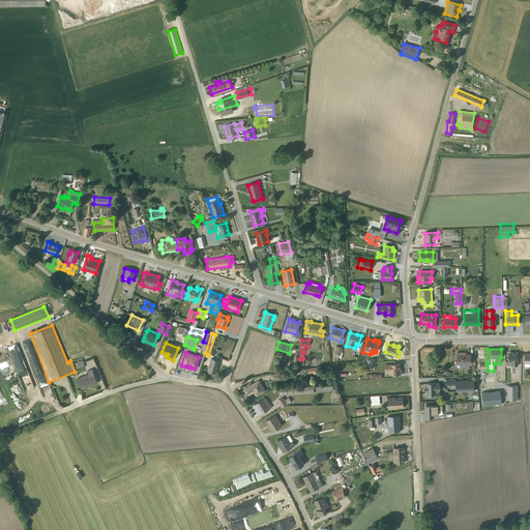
[(470,365),(470,354),(466,354),(466,353),(457,353),(457,366),(458,369),(461,369),(462,367),(462,366),(465,366),(466,365),(470,365)]
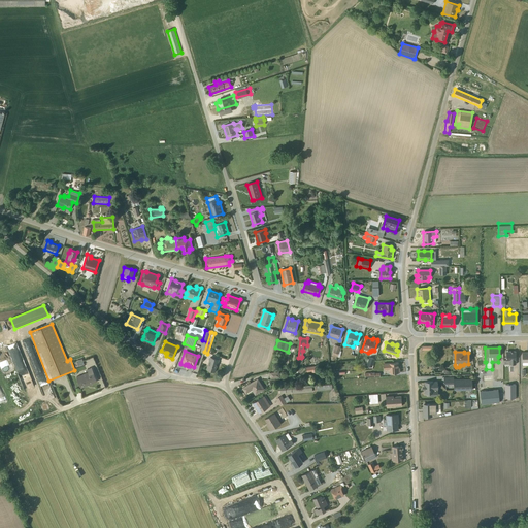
[(516,352),(505,352),(506,360),(508,360),(508,364),(516,364),(516,352)]
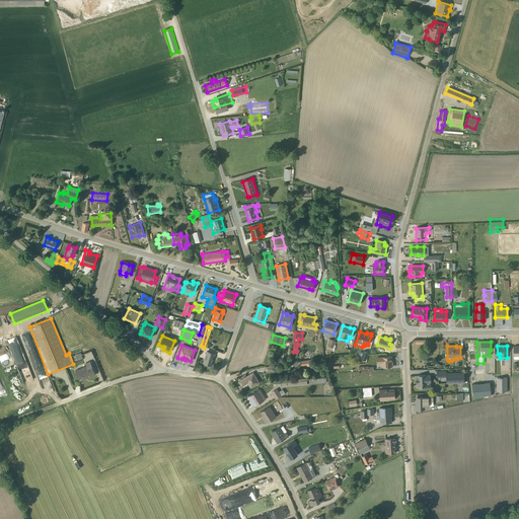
[(1,350),(5,366),(12,364),(9,349),(1,350)]
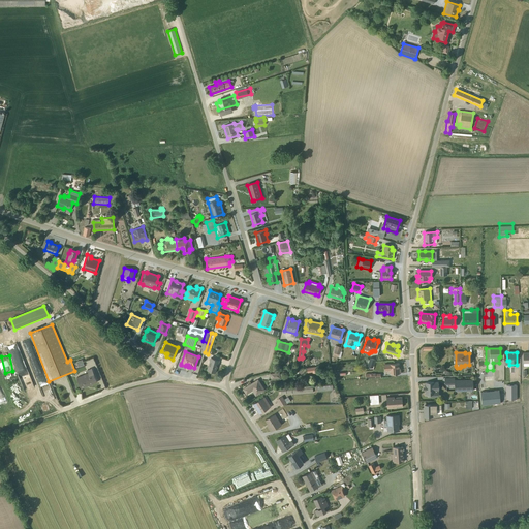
[(207,370),(214,372),(217,364),(218,365),(219,361),(209,358),(208,362),(210,362),(207,370)]
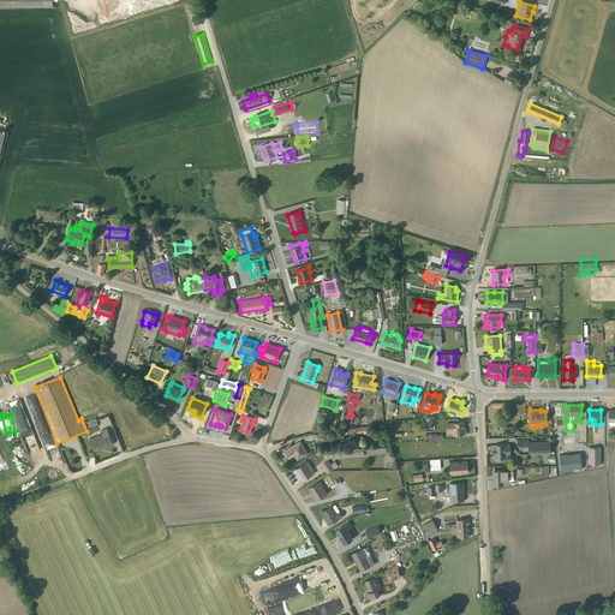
[(27,454),(39,451),(27,418),(15,422),(27,454)]
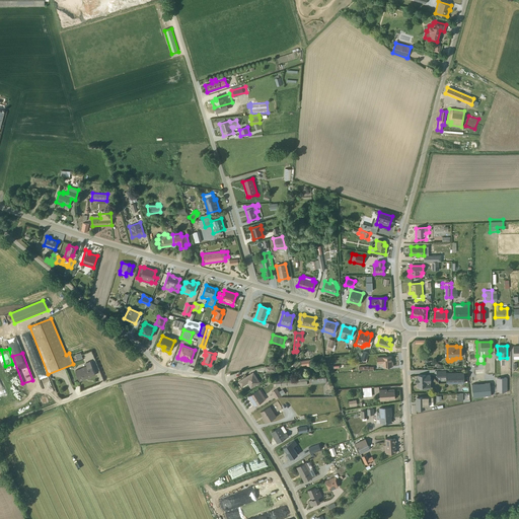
[(391,356),(376,357),(377,363),(382,363),(382,367),(393,366),(392,362),(391,362),(391,356)]
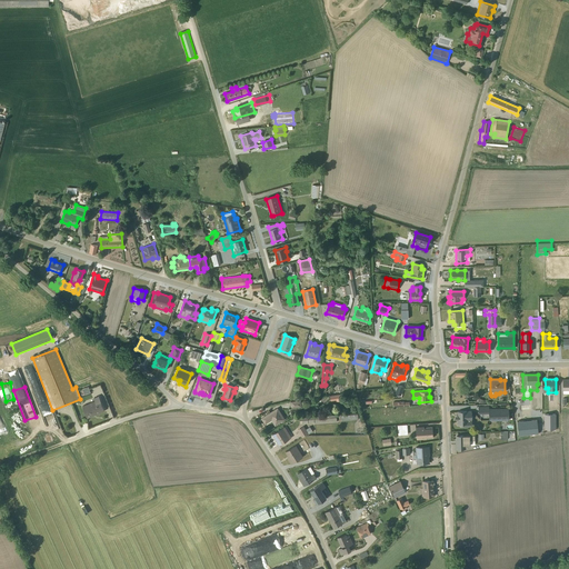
[(105,411),(98,396),(93,398),(95,401),(82,406),(87,418),(105,411)]
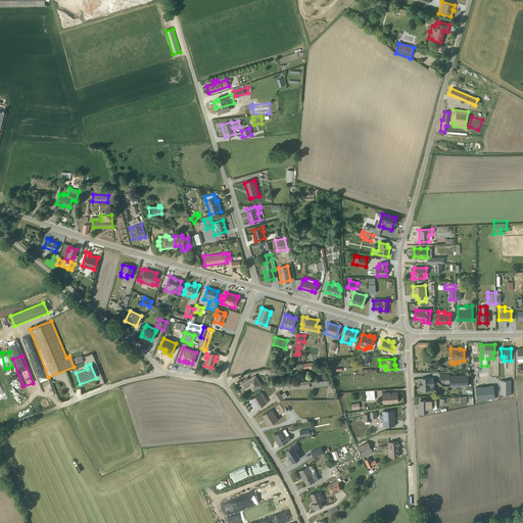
[(449,386),(468,386),(467,375),(449,375),(449,374),(439,374),(439,380),(448,380),(449,386)]
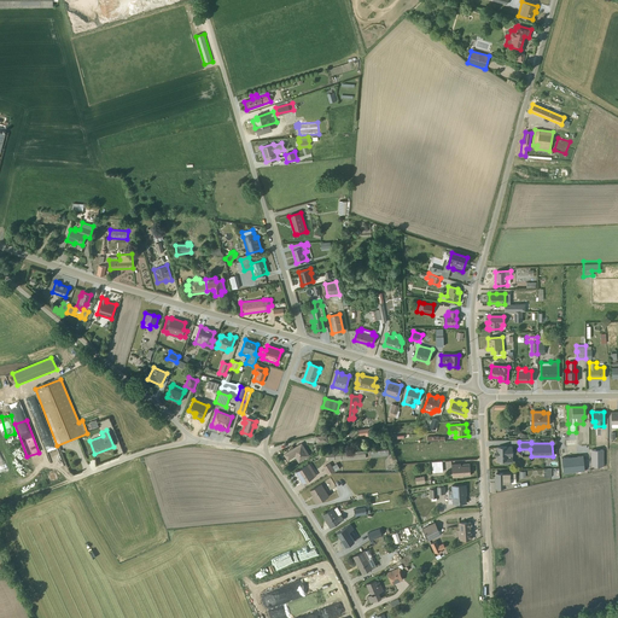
[(302,443),(284,454),(287,460),(295,456),(298,462),(309,456),(302,443)]
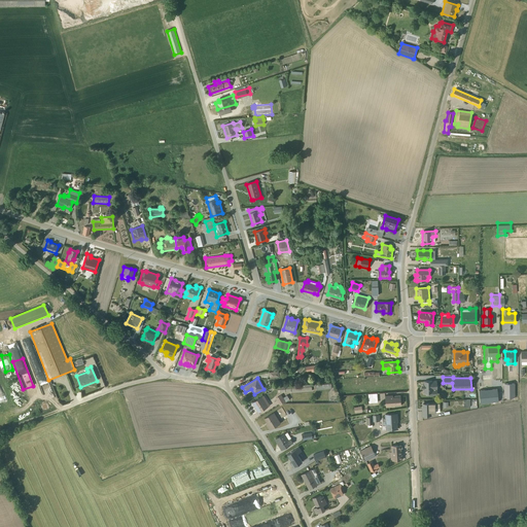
[(436,381),(424,381),(424,392),(428,392),(428,395),(436,395),(436,381)]
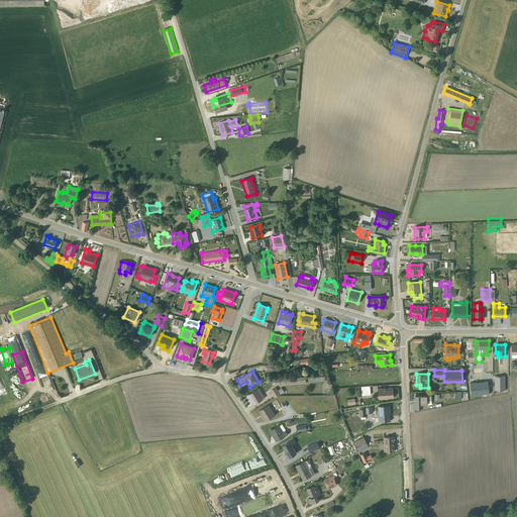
[(495,377),(495,390),(504,390),(504,377),(495,377)]
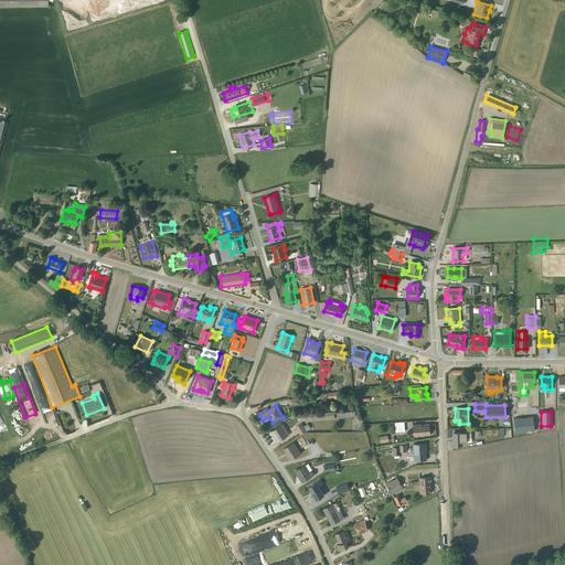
[(533,417),(513,418),(514,433),(534,430),(533,417)]
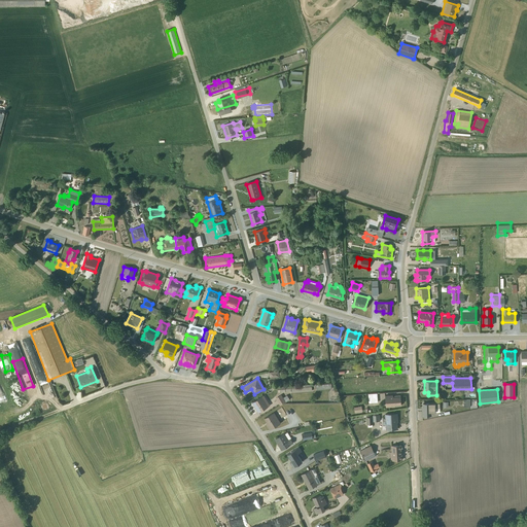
[(369,402),(377,402),(377,393),(367,394),(369,402)]
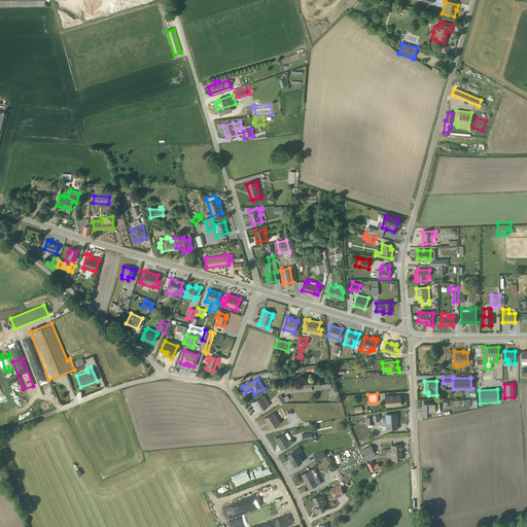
[(281,394),(275,398),(280,405),(285,401),(285,402),(289,399),(287,395),(283,397),(281,394)]
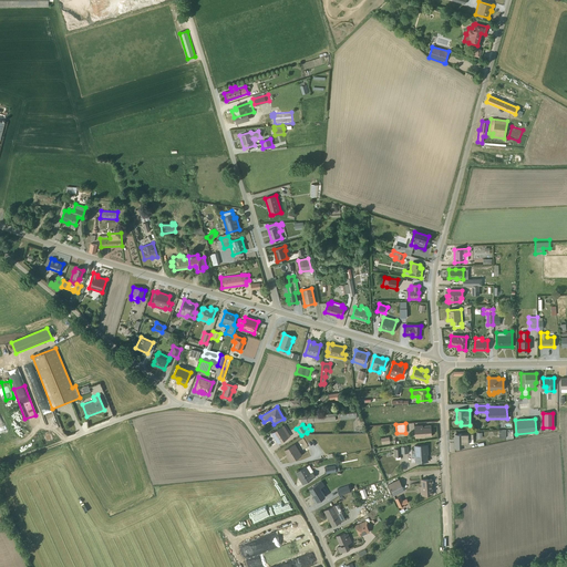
[(290,435),(284,425),(271,433),(278,443),(290,435)]
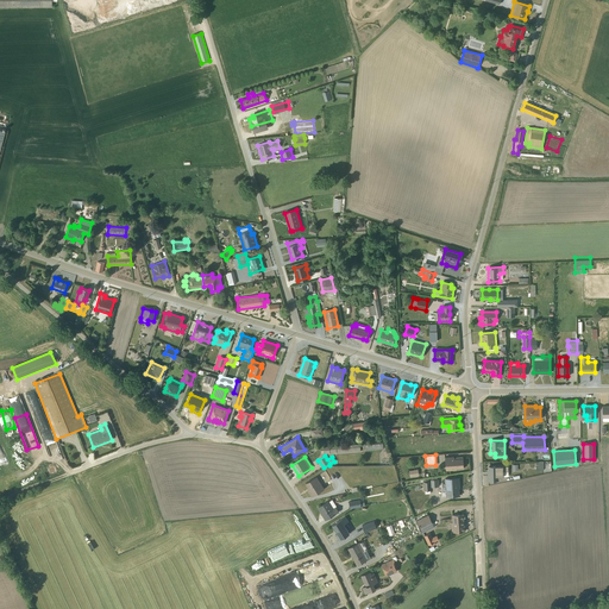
[(445,457),(446,470),(456,470),(456,469),(463,469),(463,457),(453,457),(445,457)]
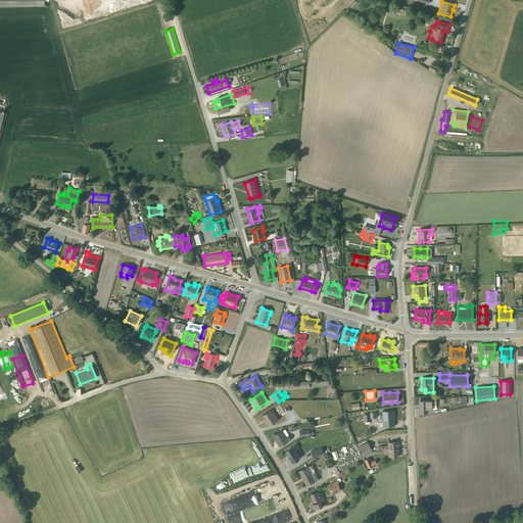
[(419,409),(419,413),(428,413),(428,411),(431,411),(431,410),(436,410),(436,400),(420,400),(420,409),(419,409)]
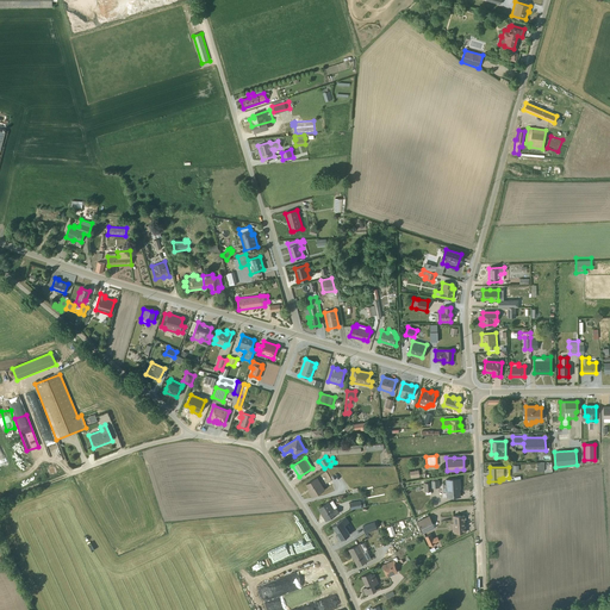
[(324,490),(317,478),(306,484),(309,489),(307,490),(312,497),(324,490)]
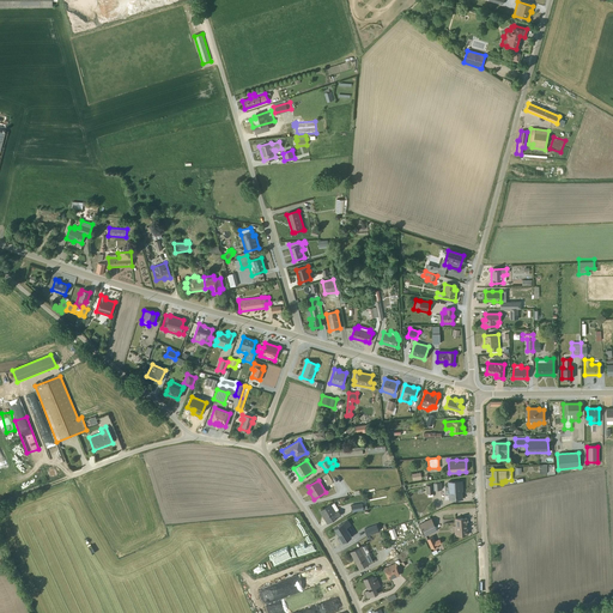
[(425,485),(426,493),(434,493),(434,490),(442,490),(441,483),(439,483),(439,480),(434,481),(434,483),(426,483),(426,485),(425,485)]
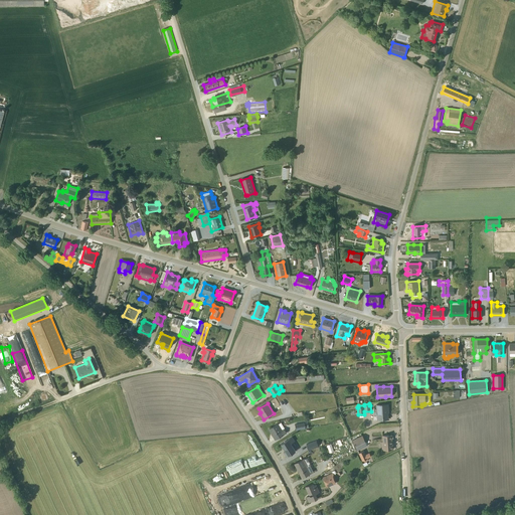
[(387,404),(376,404),(376,408),(373,408),(374,415),(377,415),(377,419),(388,419),(387,404)]
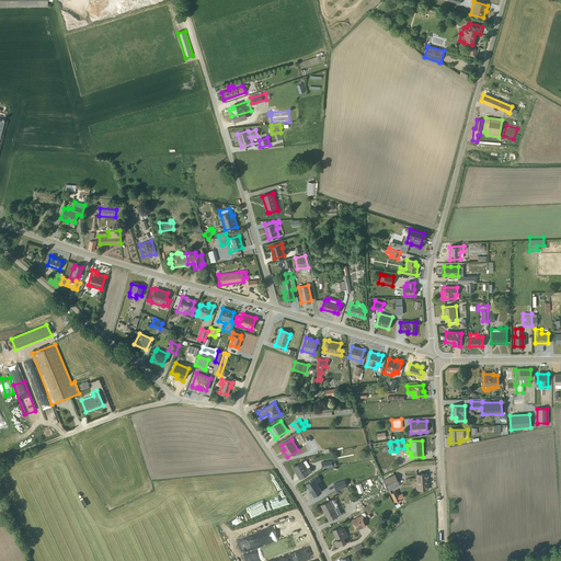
[(302,461),(293,468),(299,479),(312,471),(306,460),(304,462),(302,461)]
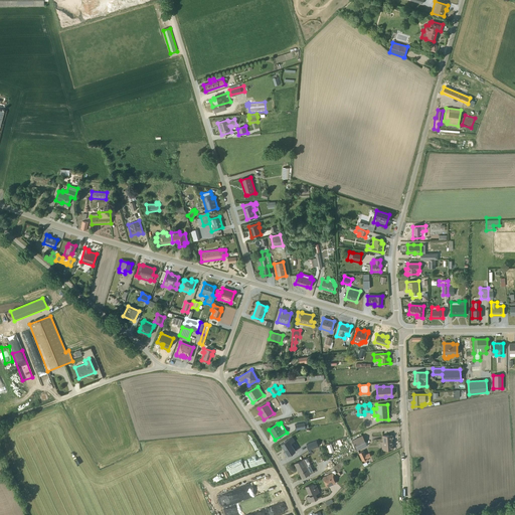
[(382,451),(393,449),(391,435),(382,436),(382,442),(381,442),(382,451)]
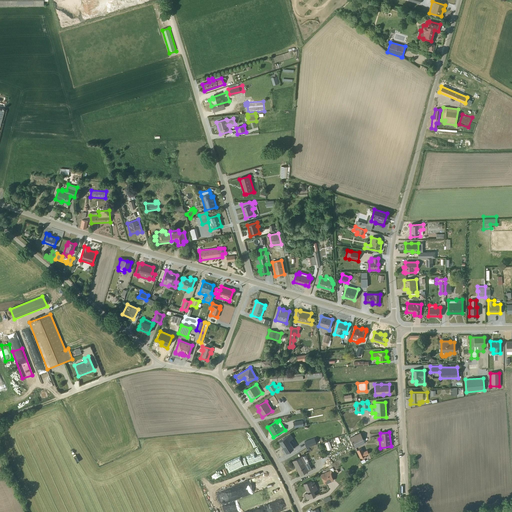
[(350,437),(355,448),(365,443),(360,433),(350,437)]
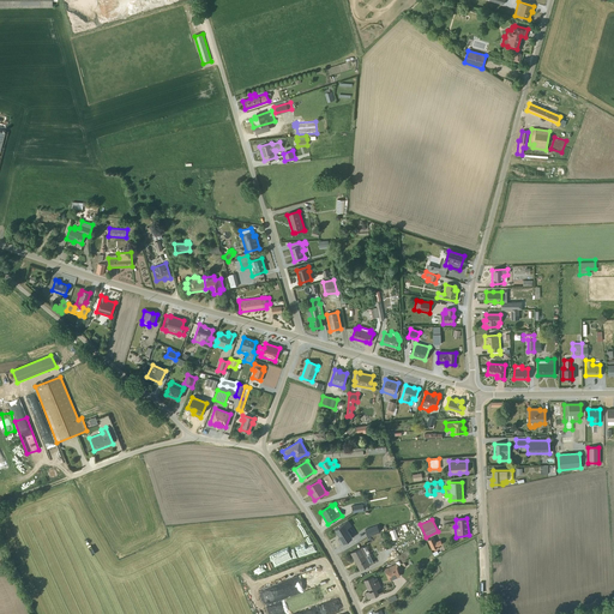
[(338,539),(342,543),(351,537),(347,529),(350,525),(348,521),(335,529),(339,537),(338,539)]
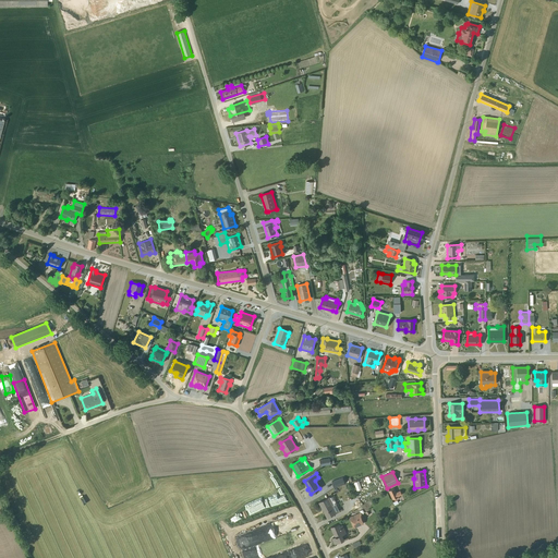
[(336,484),(324,490),(325,493),(337,486),(336,484)]
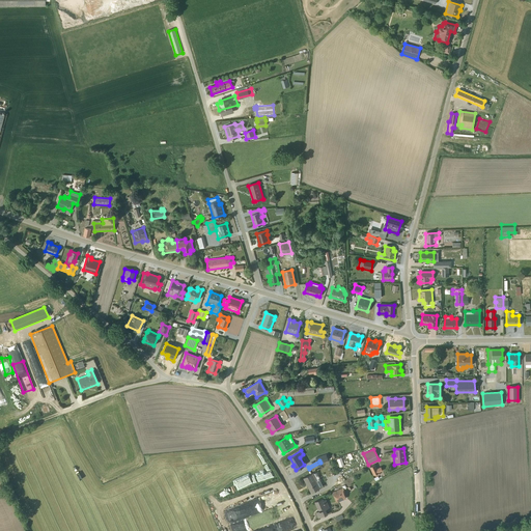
[(313,473),(304,478),(311,493),(323,486),(319,480),(320,479),(316,472),(314,473),(313,473)]
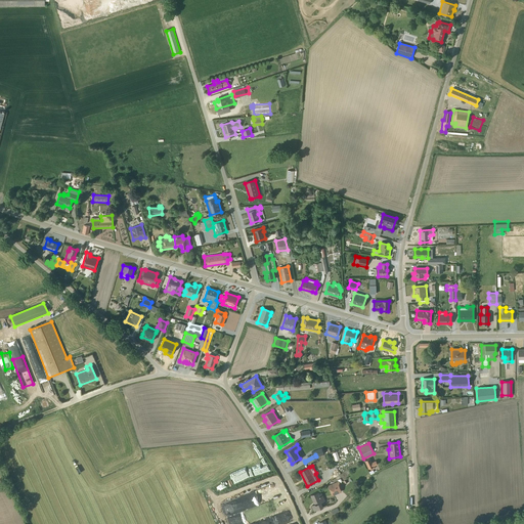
[(339,482),(339,481),(328,486),(332,495),(342,492),(338,484),(339,482)]
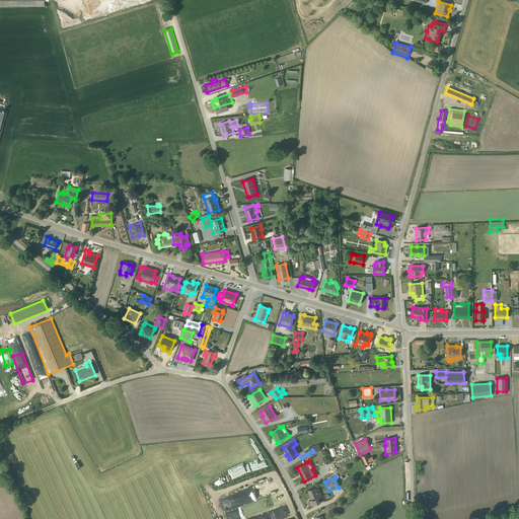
[(272,479),(241,492),(245,504),(230,510),(233,516),(235,515),(236,518),(239,518),(277,505),(273,495),(277,494),(272,479)]
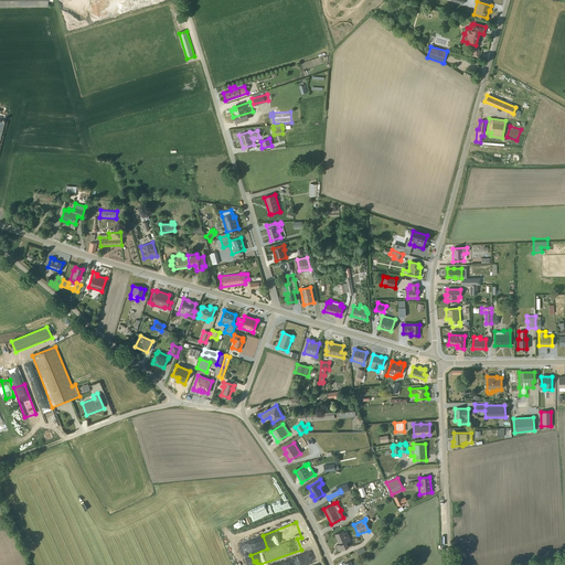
[(347,531),(344,532),(343,531),(334,534),(338,542),(340,541),(340,543),(337,545),(339,551),(349,546),(347,542),(351,541),(347,531)]
